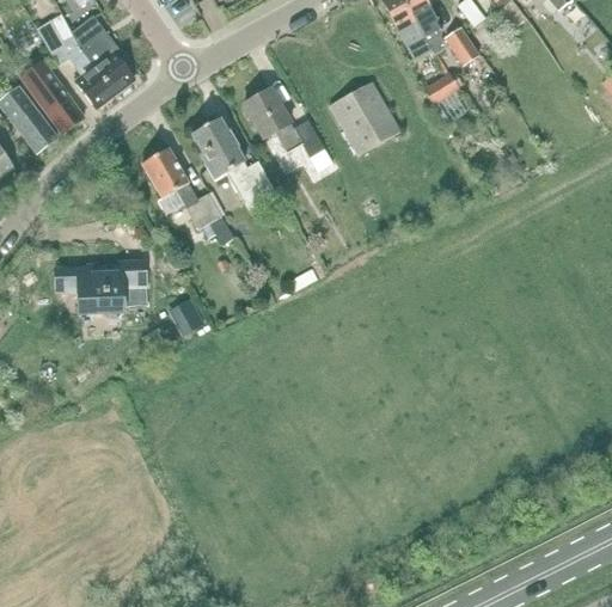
[(430,48),(403,0),(381,0),(403,37),(408,35),(418,55),(430,48)]
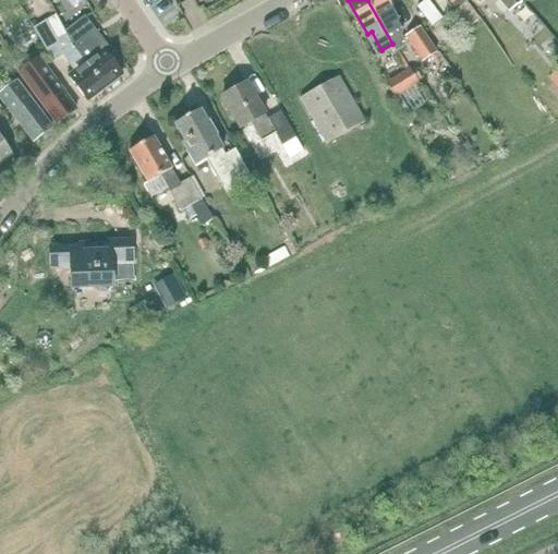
[(399,17),(393,9),(388,0),(367,0),(392,44),(395,49),(403,44),(401,39),(404,37),(399,27),(400,26),(396,20),(399,17)]
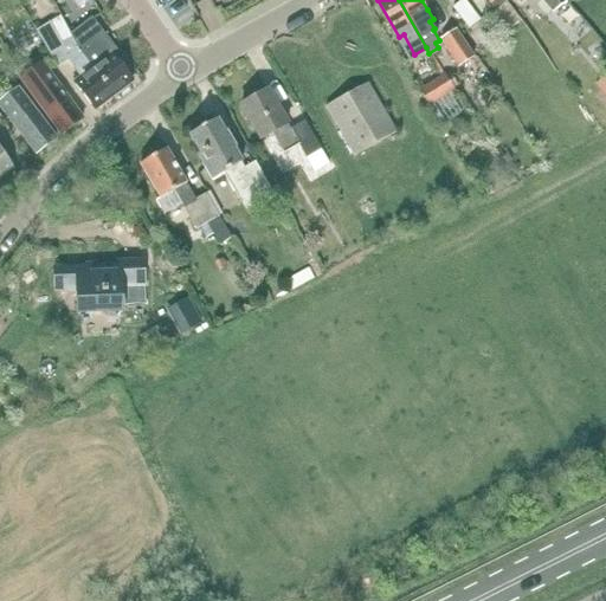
[(457,0),(452,4),(469,26),(481,17),(466,0),(457,0)]
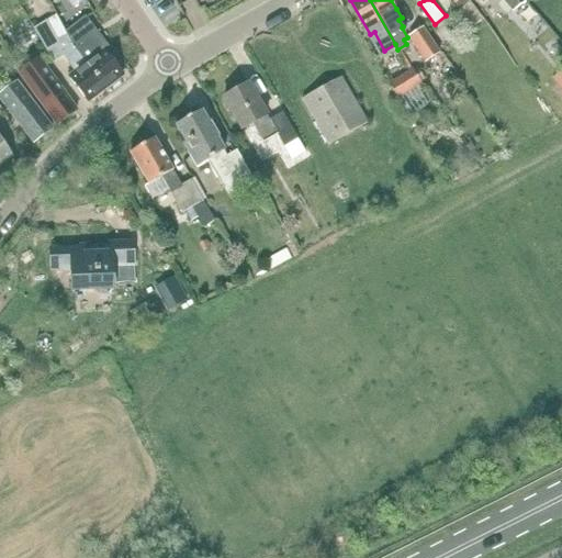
[(107,86),(124,73),(114,59),(119,56),(85,11),(65,25),(63,28),(107,86)]
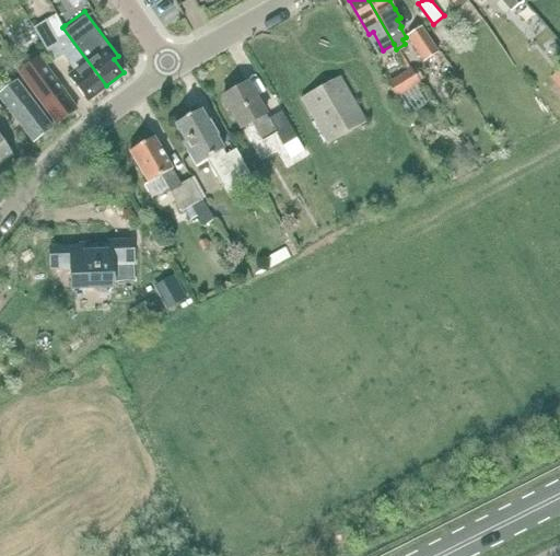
[(45,19),(34,25),(34,26),(42,38),(50,55),(54,59),(63,51),(77,69),(70,74),(89,99),(106,85),(62,27),(65,25),(57,12),(45,19)]
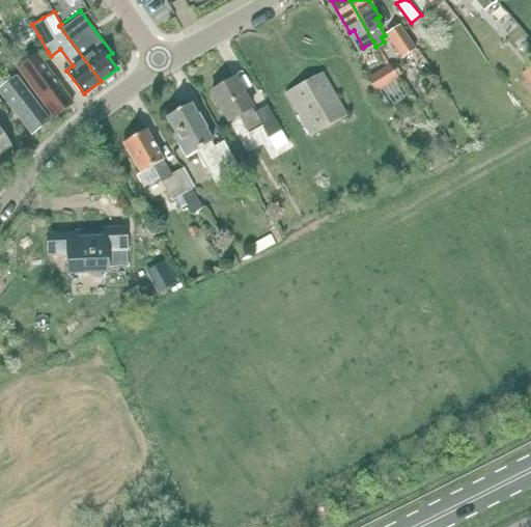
[(385,32),(401,56),(416,46),(399,22),(385,32)]
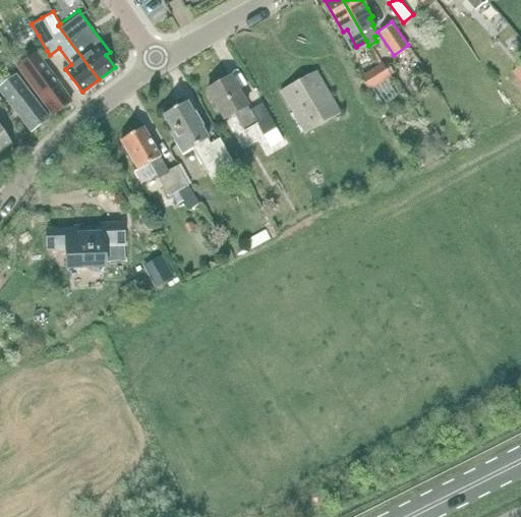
[(17,66),(54,114),(72,100),(37,52),(17,66)]
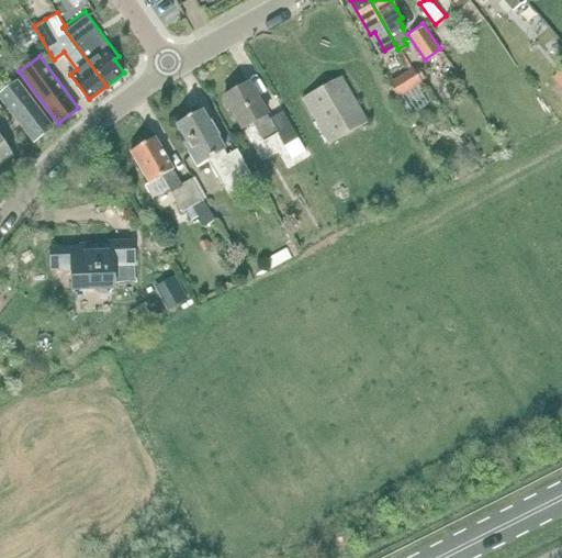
[(423,84),(411,65),(389,79),(400,96),(406,92),(407,93),(423,84)]
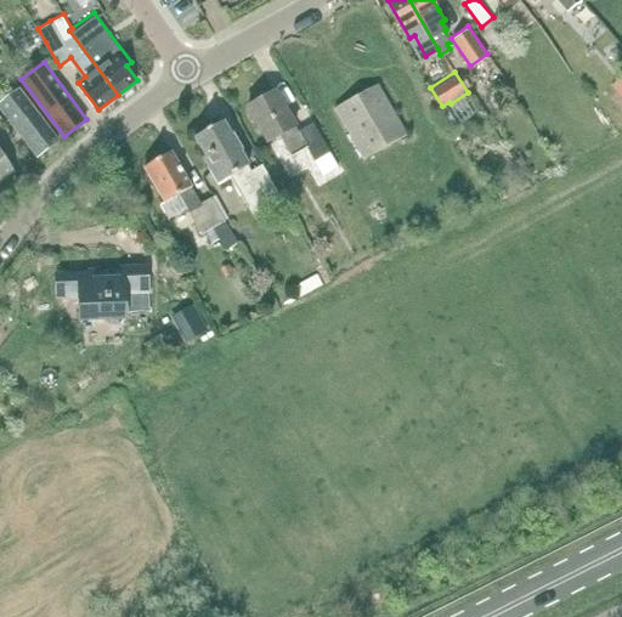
[(621,96),(621,73),(611,83),(621,96)]
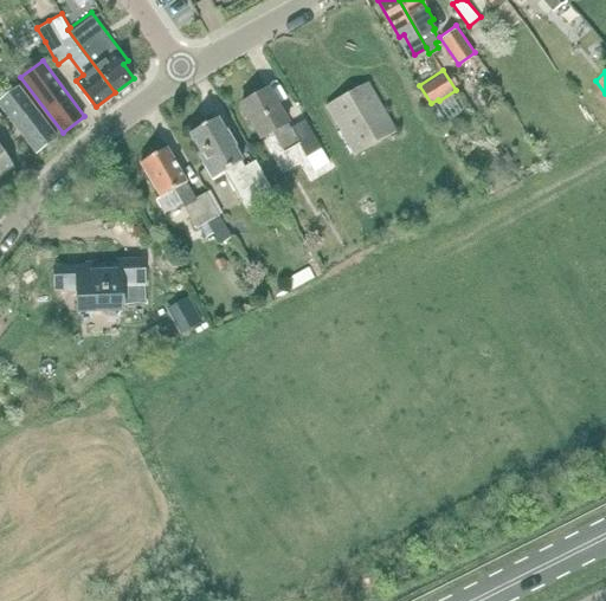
[(367,79),(327,103),(355,152),(395,128),(367,79)]
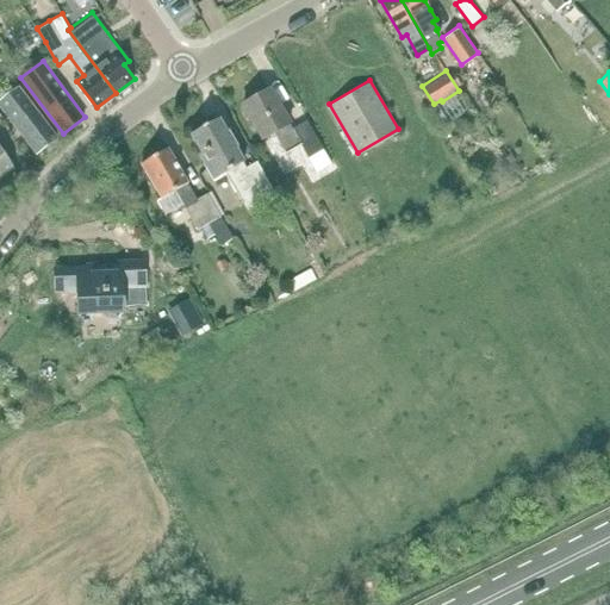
[(38,112),(35,108),(18,86),(0,99),(0,105),(14,124),(37,154),(57,138),(38,112)]
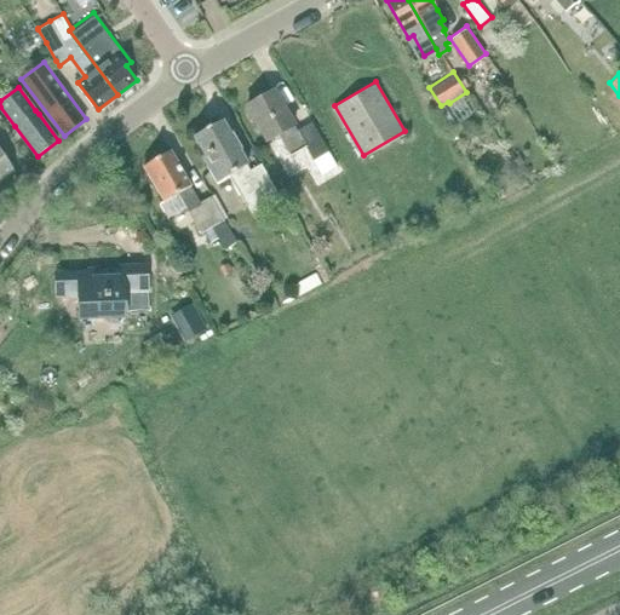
[(310,121),(297,128),(274,90),(247,105),(268,141),(279,134),(290,155),(305,145),(313,159),(327,149),(310,121)]
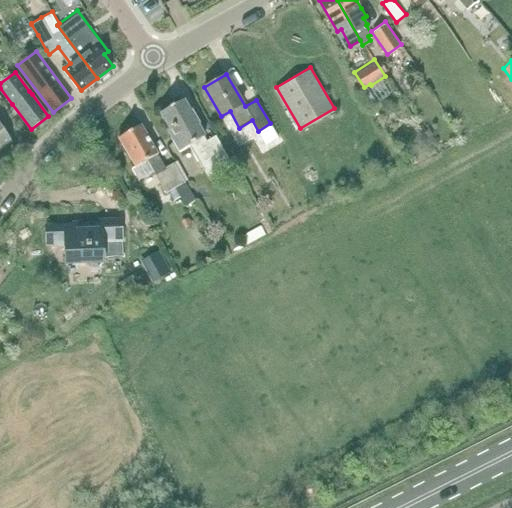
[(204,133),(202,134),(196,124),(198,123),(190,109),(189,110),(182,99),(161,112),(169,127),(167,129),(179,149),(190,144),(207,175),(215,170),(212,164),(227,155),(215,134),(207,139),(204,133)]
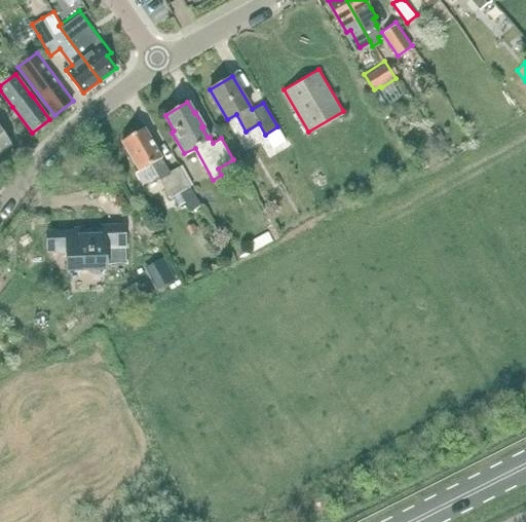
[(145,127),(122,140),(139,170),(135,172),(142,184),(158,175),(159,178),(159,179),(170,196),(173,195),(178,203),(183,200),(188,210),(199,203),(189,185),(178,165),(168,170),(145,127)]
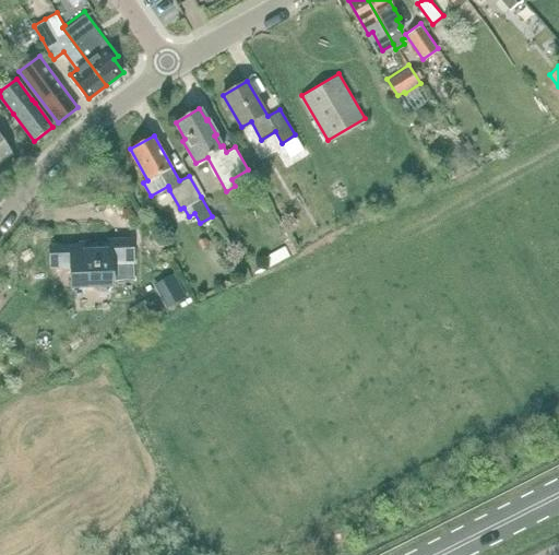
[(0,162),(12,154),(0,137),(0,162)]
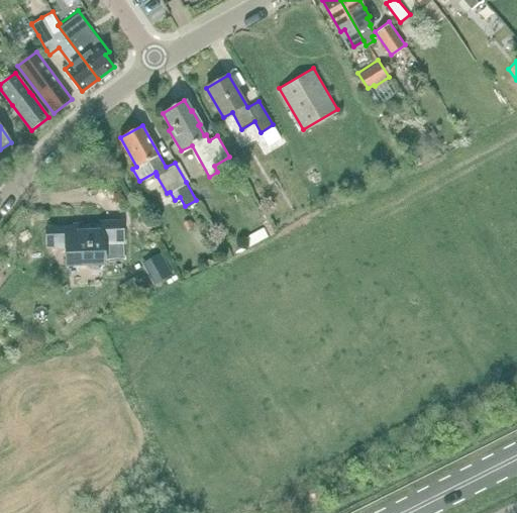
[(45,245),(66,244),(67,266),(104,265),(103,242),(124,241),(123,218),(100,219),(100,222),(44,224),(45,245)]
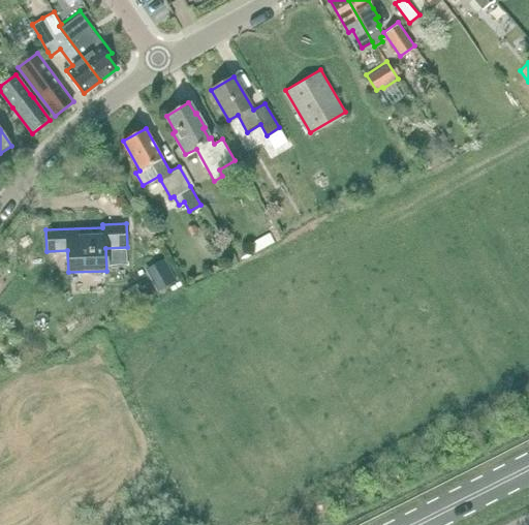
[(176,280),(163,257),(148,267),(160,289),(176,280)]
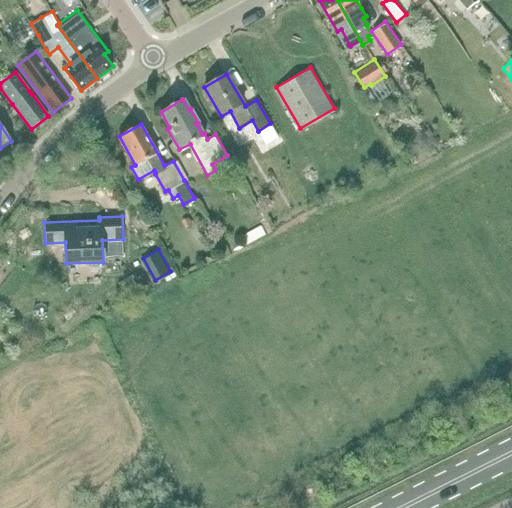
All buildings are outlined.
